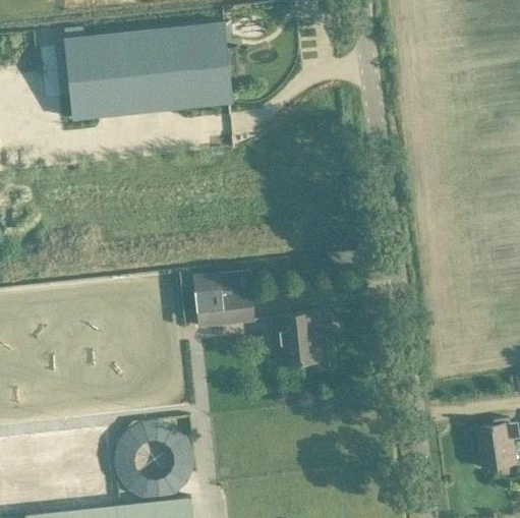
[(192,25),(64,39),(73,120),(233,103),(231,76),(241,75),(238,47),(228,48),(225,22),(192,25)]
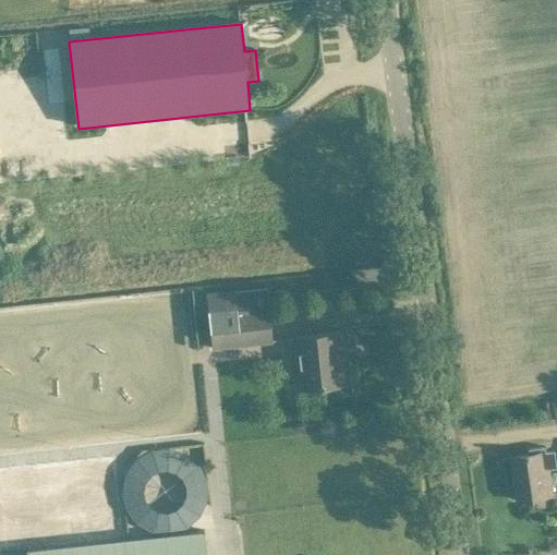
[(88,29),(69,32),(70,41),(89,39),(88,29)]
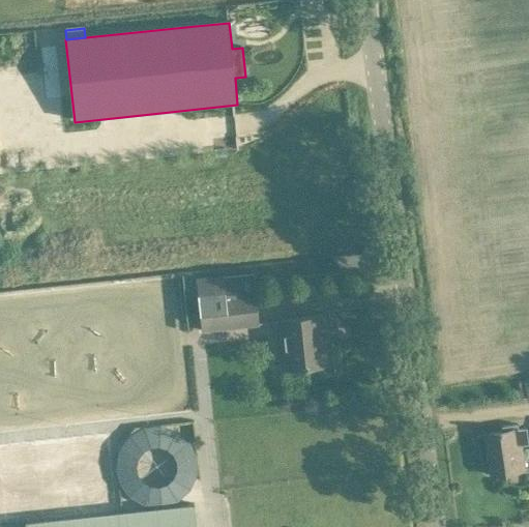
[(284,259),(284,244),(239,245),(239,259),(284,259)]
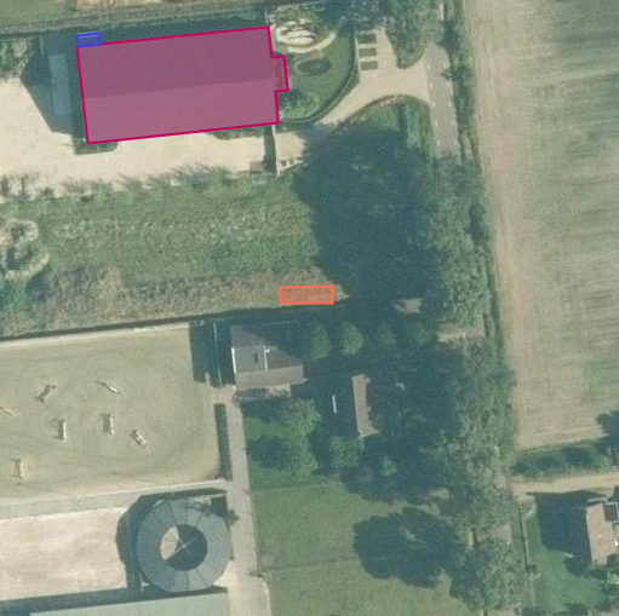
[(297,323),(229,330),(234,390),(303,383),(297,323)]
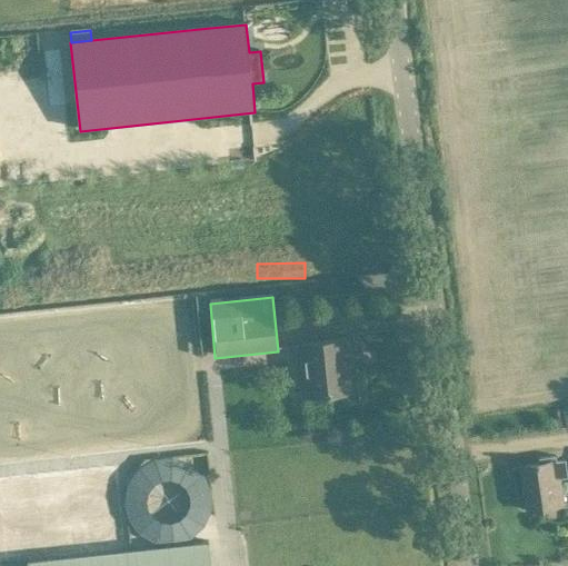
[(344,359),(350,359),(349,341),(298,346),(304,399),(348,395),(344,359)]
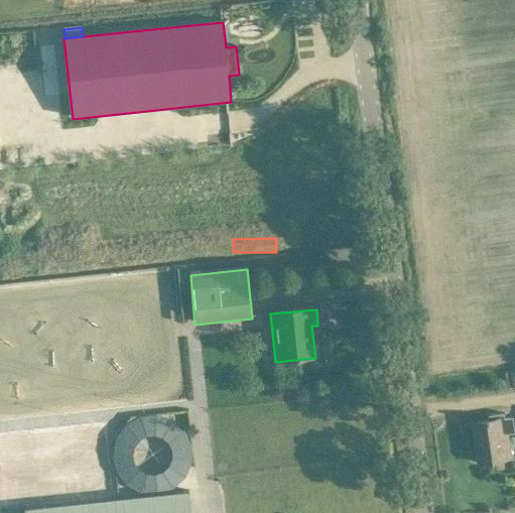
[(490,422),(473,425),(479,465),(511,460),(508,436),(514,435),(514,427),(513,419),(505,420),(504,415),(489,417),(490,422)]
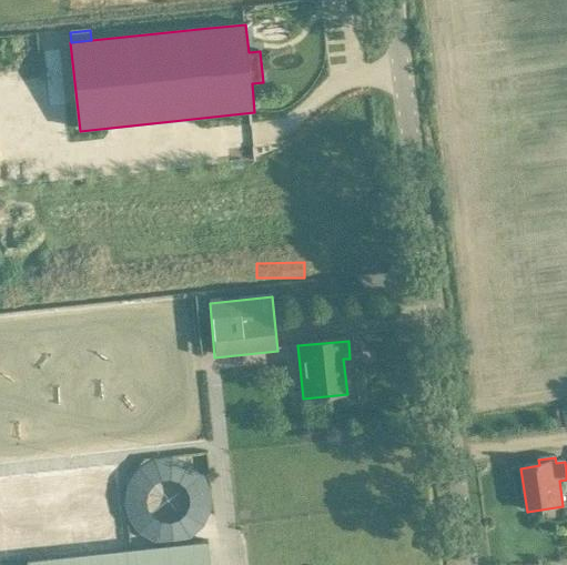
[(28,562),(28,564),(211,564),(209,543),(28,562)]
